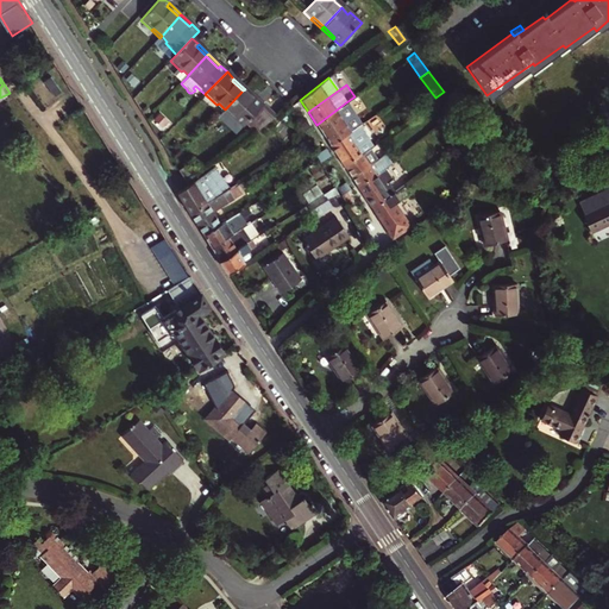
[(257,100),(245,89),(243,90),(255,102),(257,100)]
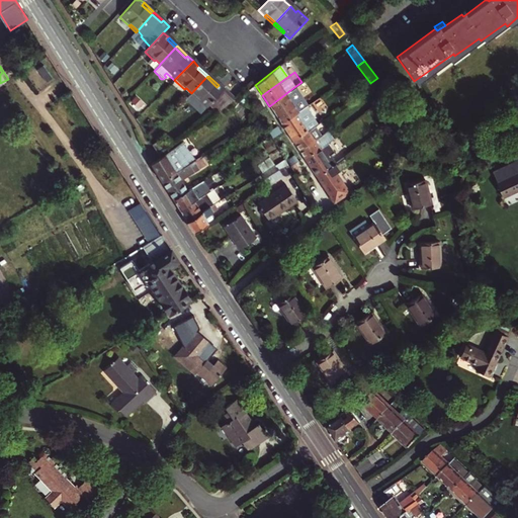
[(197,98),(195,100),(205,109),(210,104),(217,111),(219,113),(235,101),(219,85),(217,87),(206,77),(191,93),(197,98)]
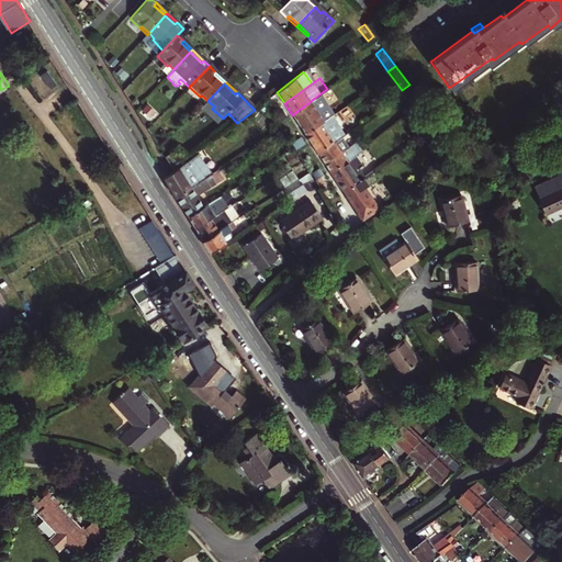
[(319,94),(292,115),(304,132),(330,112),(319,94)]
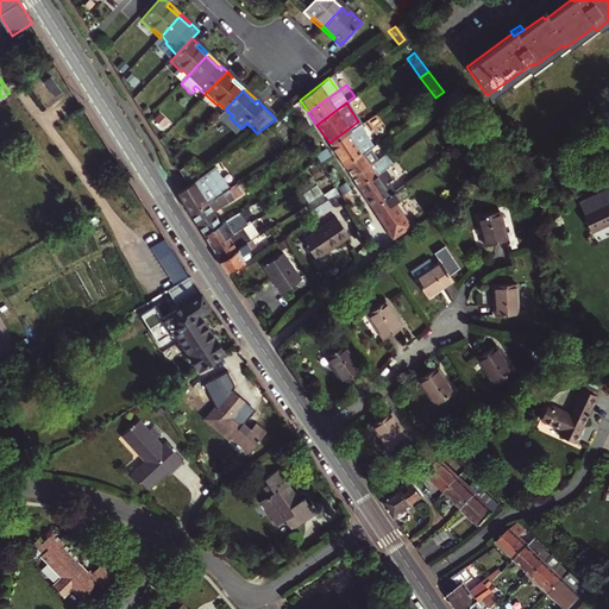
[(358,121),(330,143),(345,164),(369,146),(374,143),(358,121)]
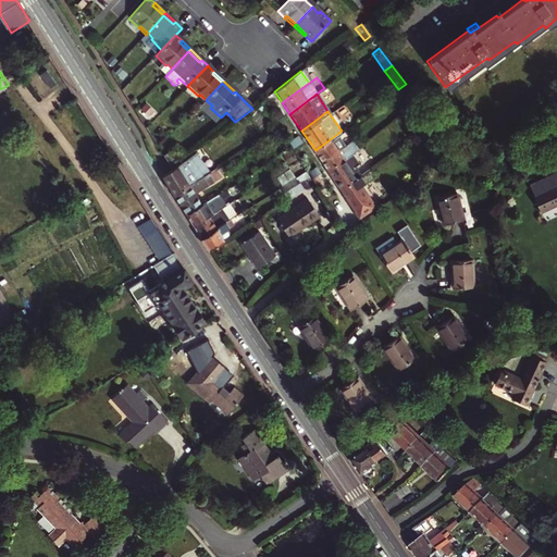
[(345,144),(337,134),(316,150),(329,169),(346,156),(355,149),(350,140),(345,144)]
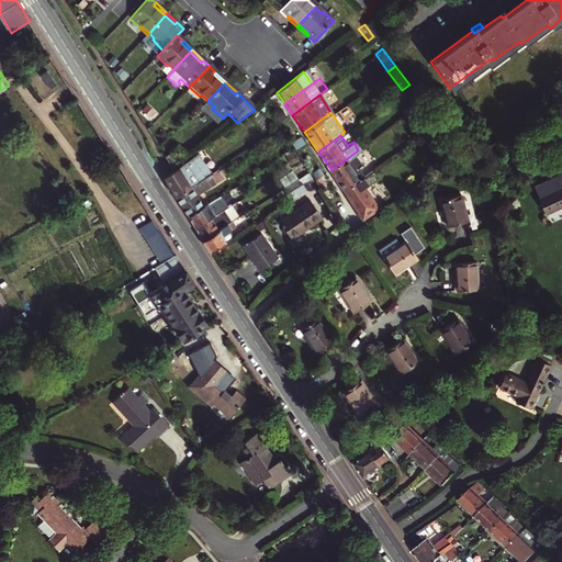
[(165,156),(171,166),(181,159),(175,149),(165,156)]
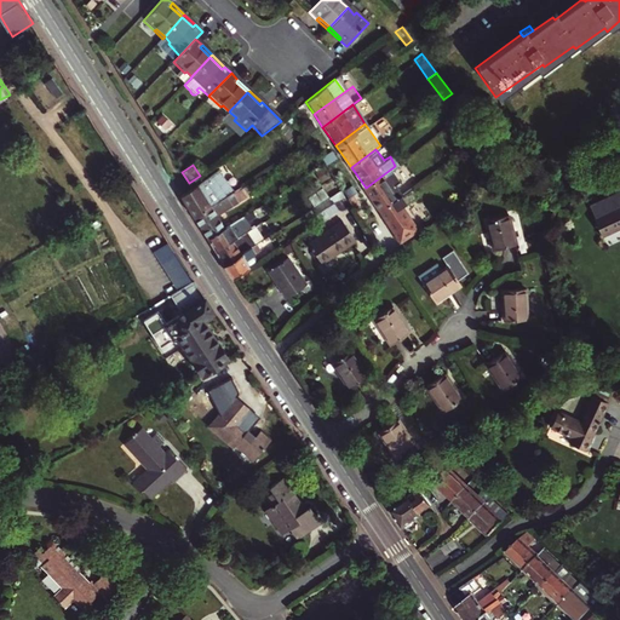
[(182,196),(195,218),(231,194),(217,171),(182,196)]
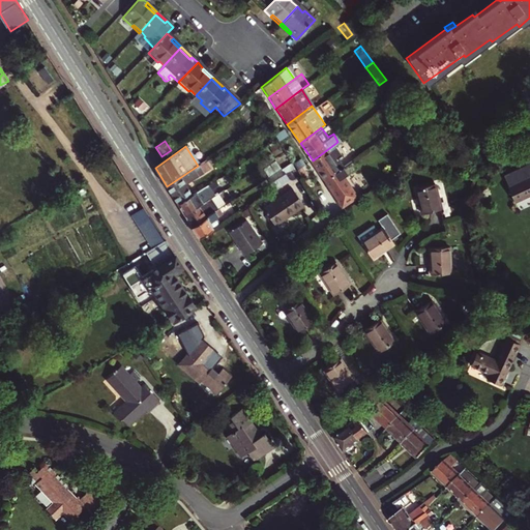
[(329,148),(313,160),(324,178),(342,166),(329,148)]
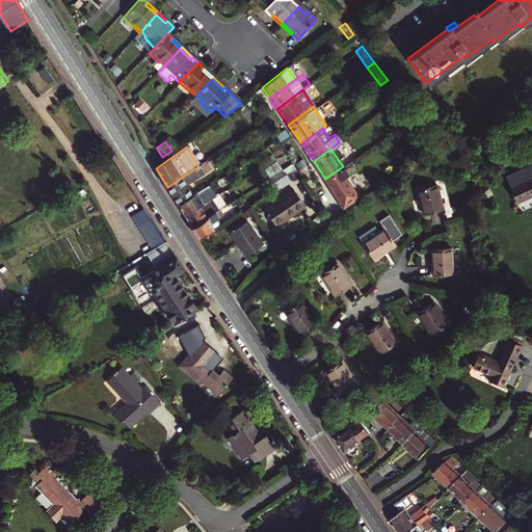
[(343,166),(325,179),(344,206),(358,196),(345,177),(358,167),(352,159),(343,166)]
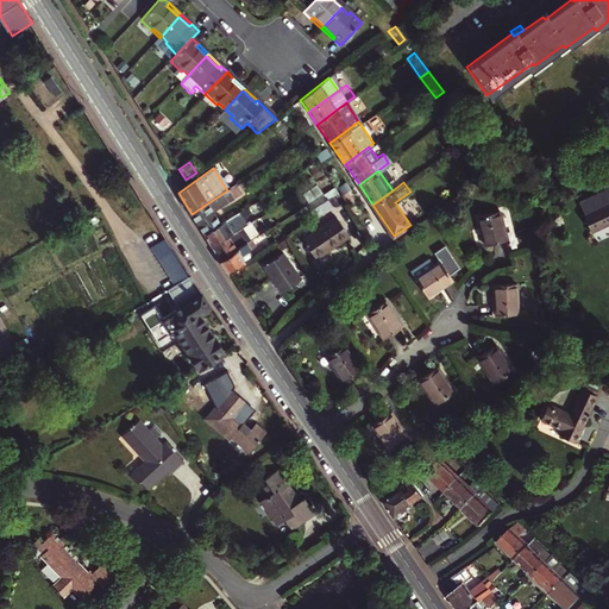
[(203,234),(221,224),(214,211),(239,193),(234,184),(227,190),(192,214),(203,234)]
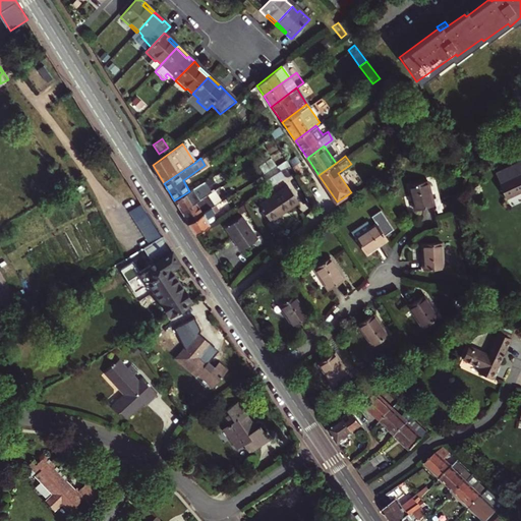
[(286,159),(276,165),(279,170),(289,164),(286,159)]
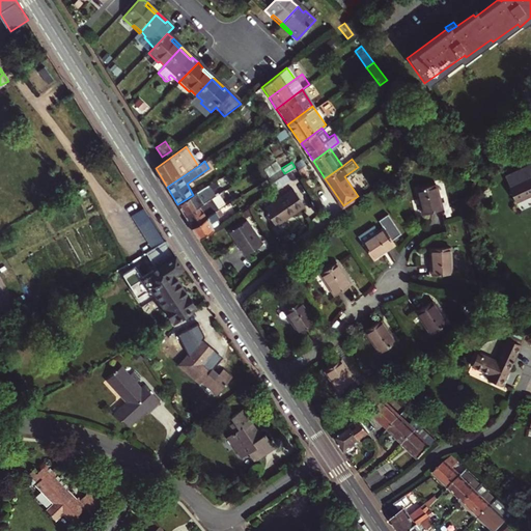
[(303,169),(298,173),(300,176),(303,182),(309,178),(303,169)]
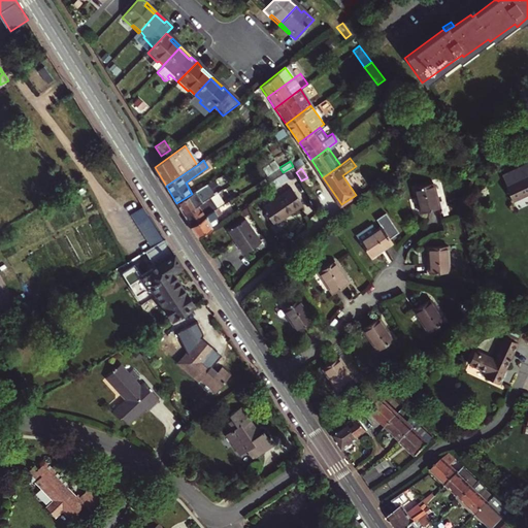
[(176,203),(184,215),(213,195),(207,184),(192,194),(176,203)]
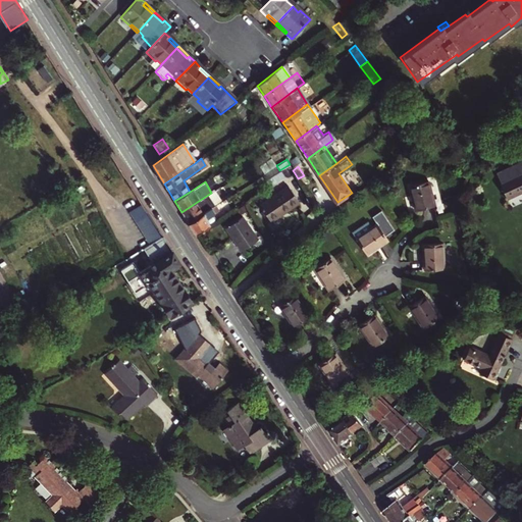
[(430,181),(413,186),(417,211),(435,207),(430,181)]
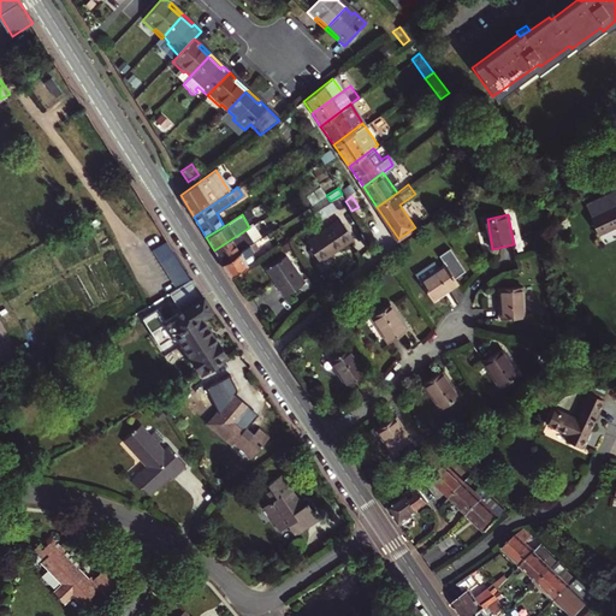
[(274,229),(266,217),(260,220),(267,234),(274,229)]
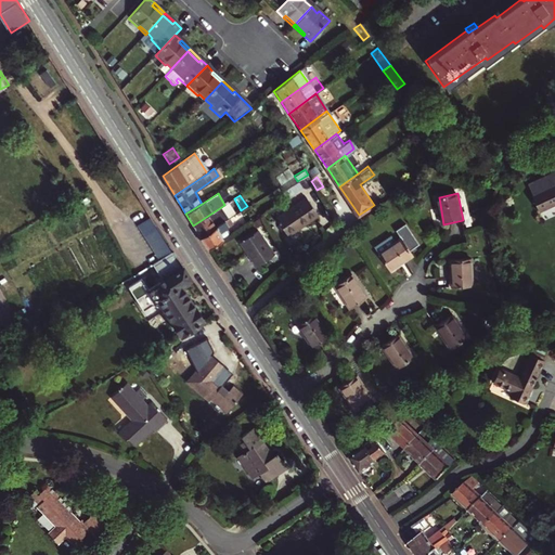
[(308,197),(278,217),(288,235),(320,216),(308,197)]
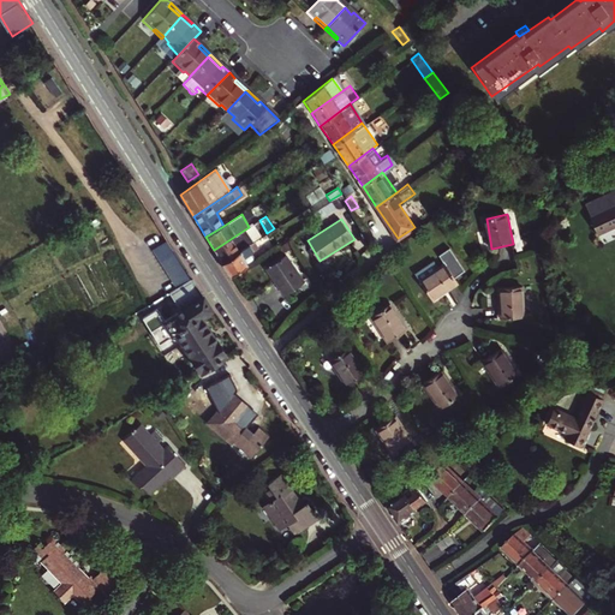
[(222,263),(262,237),(267,233),(260,220),(249,227),(214,250),(221,262),(222,263)]
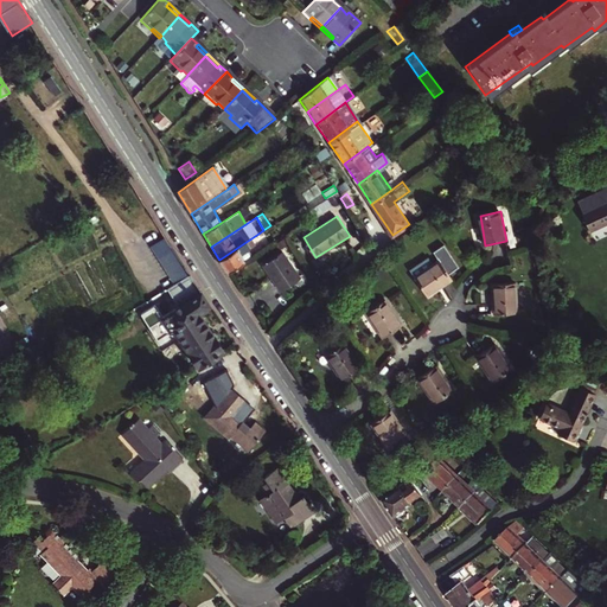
[(228,272),(254,255),(249,249),(263,240),(259,234),(219,260),(228,272)]
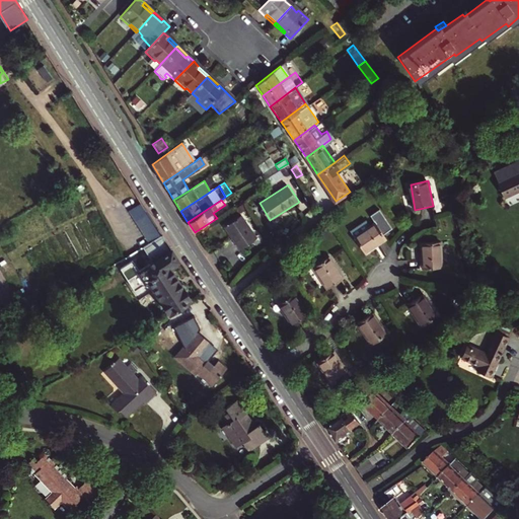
[(164,233),(147,208),(133,216),(150,243),(164,233)]
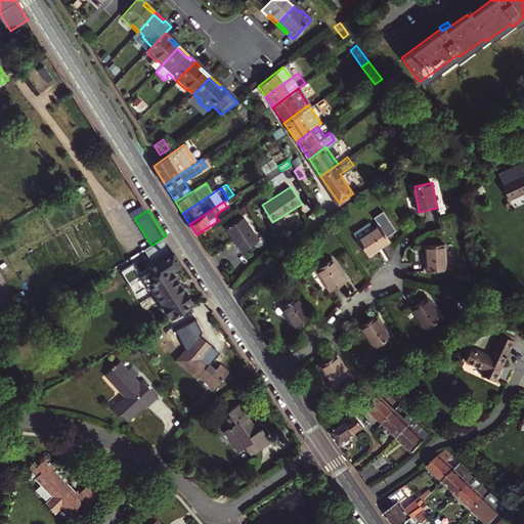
[(245,216),(227,227),(242,251),(259,239),(245,216)]
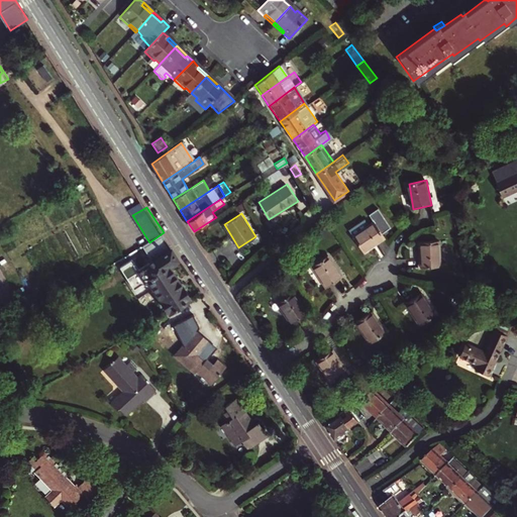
[(374,223),(352,236),(362,251),(383,239),(374,223)]
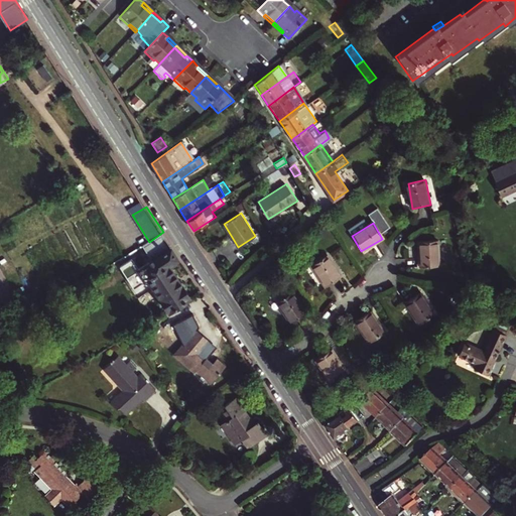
[(171,264),(179,259),(163,232),(149,242),(126,256),(129,261),(123,266),(136,288),(146,282),(147,283),(152,284),(153,283),(170,310),(192,296),(171,264)]
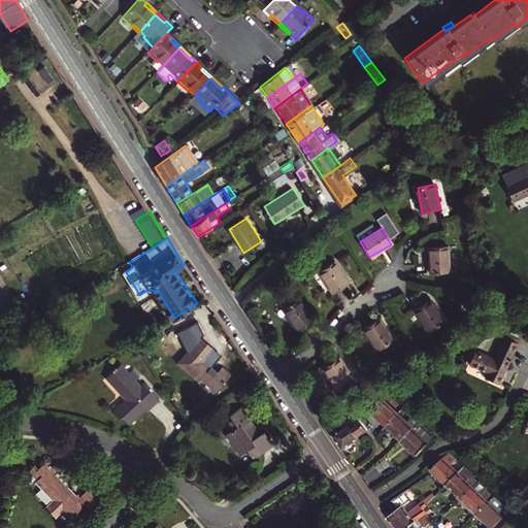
[(452,246),(432,246),(433,262),(433,272),(452,272),(452,246)]
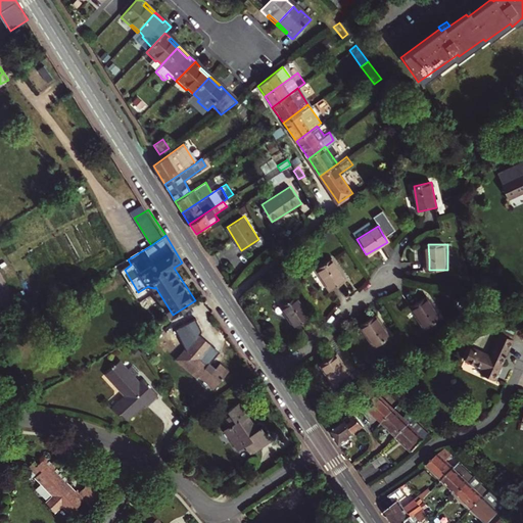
[(330,260),(316,271),(330,292),(344,282),(330,260)]
